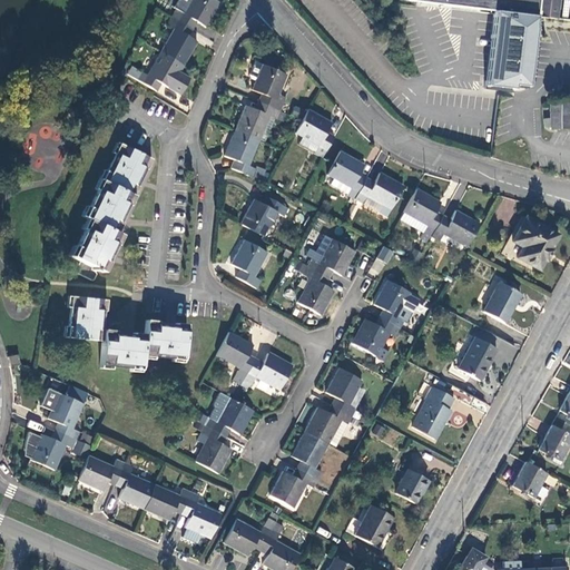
[(170,17),(193,29),(196,22),(206,28),(214,15),(220,2),(216,0),(176,0),(173,8),(175,9),(170,17)]
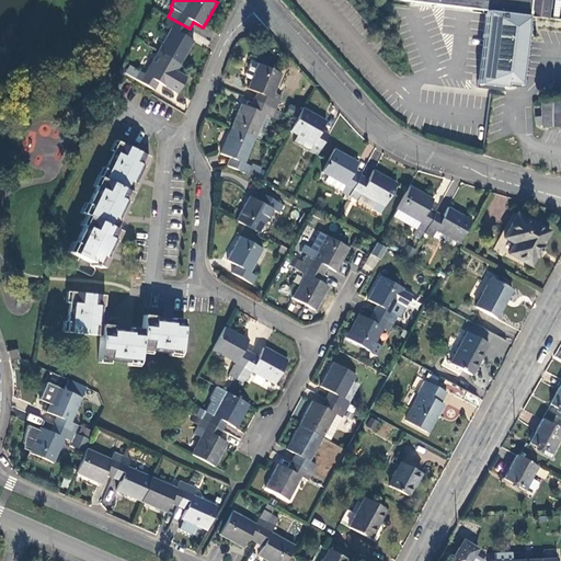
[(398,0),(398,2),(548,20),(549,0),(398,0)]
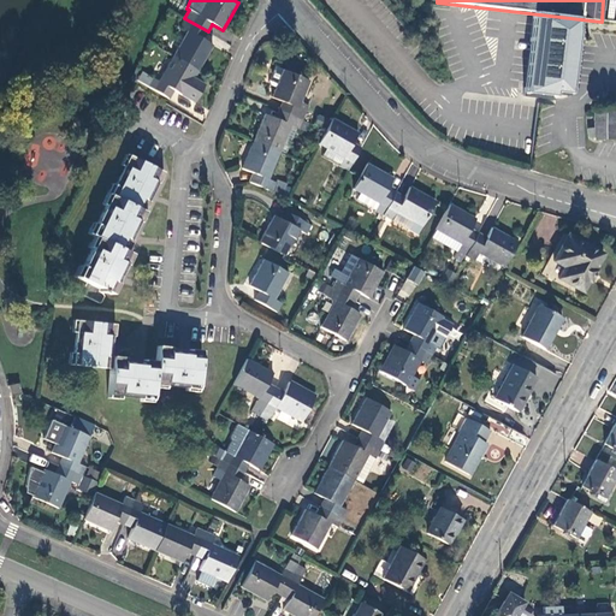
[(203,40),(208,31),(184,18),(179,27),(188,31),(173,57),(197,70),(207,54),(212,46),(203,40)]
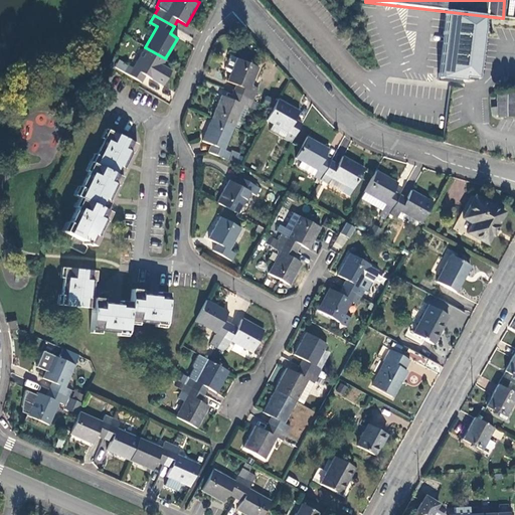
[(464,23),(459,64),(467,65),(468,61),(477,63),(482,25),(464,23)]
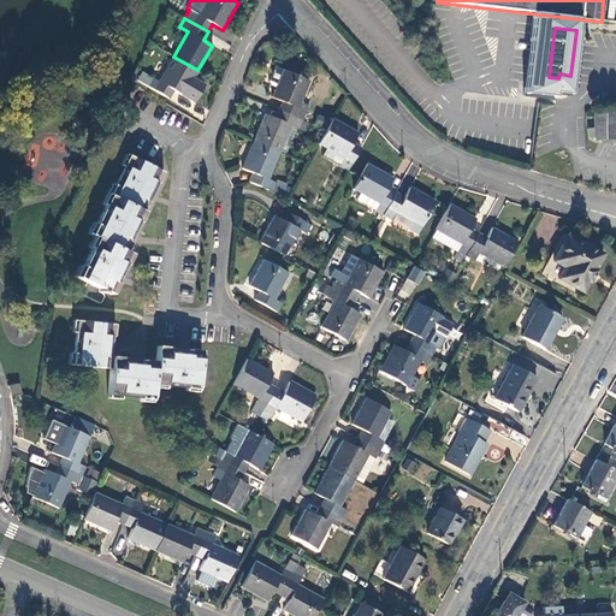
[(194,78),(197,70),(173,57),(159,82),(142,72),(137,81),(164,96),(169,88),(173,90),(194,102),(199,93),(205,84),(194,78)]
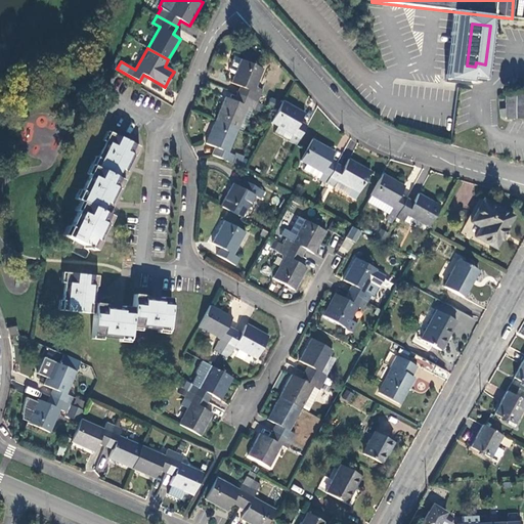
[(230,72),(234,74),(241,59),(233,56),(228,69),(230,72)]
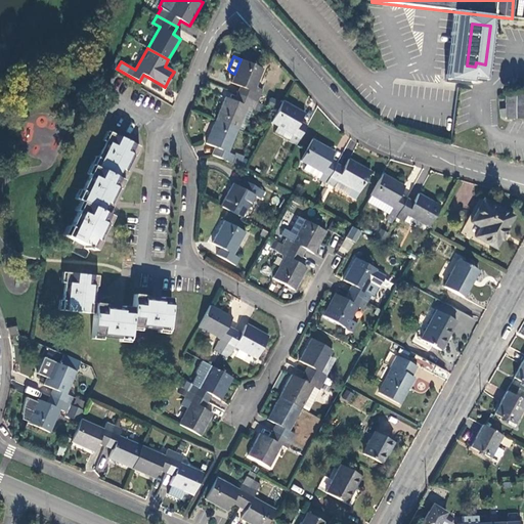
[(236,93),(257,102),(263,89),(255,86),(263,69),(241,59),(234,74),(233,78),(231,83),(239,86),(236,93)]
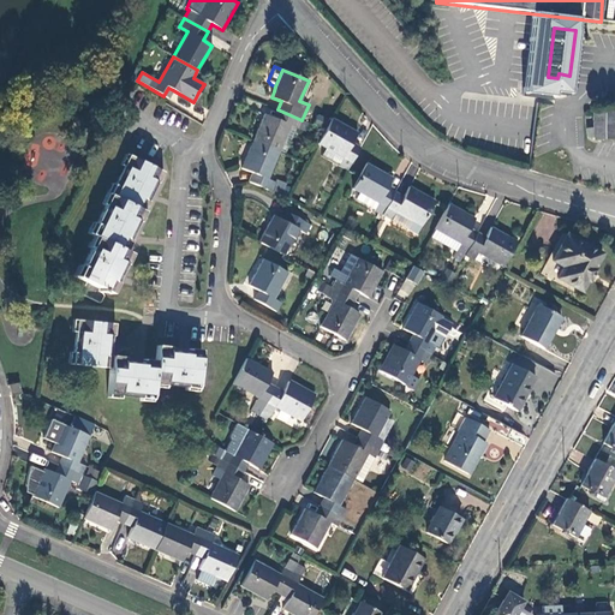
[(298,129),(302,120),(278,109),(274,118),(264,114),(260,127),(254,141),(279,151),(290,125),(298,129)]
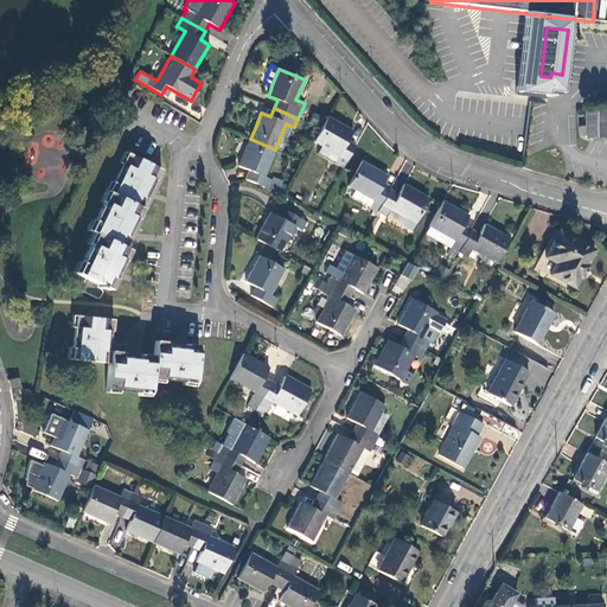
[(606,109),(586,112),(586,126),(587,135),(587,139),(606,136),(606,109)]
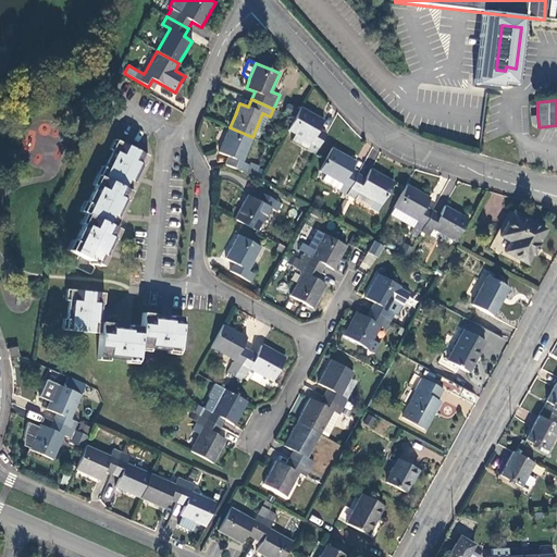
[(323,121),(299,108),(294,116),(287,130),(295,134),(311,143),(307,150),(316,155),(326,134),(319,130),(323,121)]
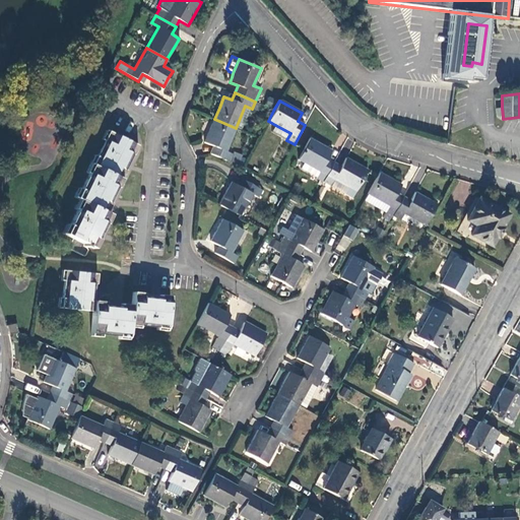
[(226,151),(236,128),(214,119),(208,134),(204,142),(213,146),(210,153),(231,161),(234,154),(226,151)]
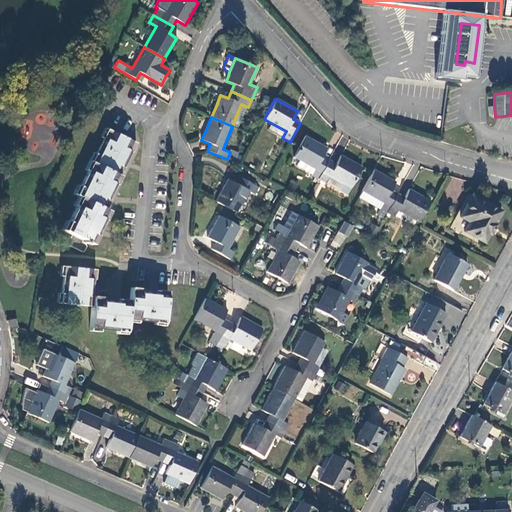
[(267,130),(282,138),(286,131),(271,123),(267,130)]
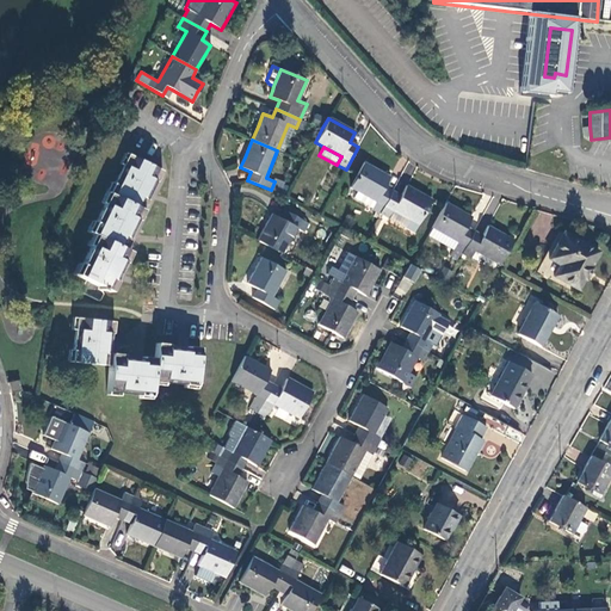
[(162,171),(125,153),(121,164),(124,165),(116,183),(112,180),(102,203),(105,204),(91,233),(93,234),(88,246),(91,247),(82,266),(79,264),(74,275),(86,281),(85,284),(84,284),(82,284),(81,284),(80,284),(79,285),(79,287),(78,288),(79,290),(80,291),(88,296),(99,300),(100,300),(103,298),(103,297),(104,296),(104,292),(102,291),(103,288),(110,292),(116,282),(113,281),(118,271),(122,263),(124,264),(130,252),(125,250),(130,239),(128,238),(133,227),(136,218),(139,221),(149,201),(146,198),(149,191),(155,180),(158,181),(162,171)]
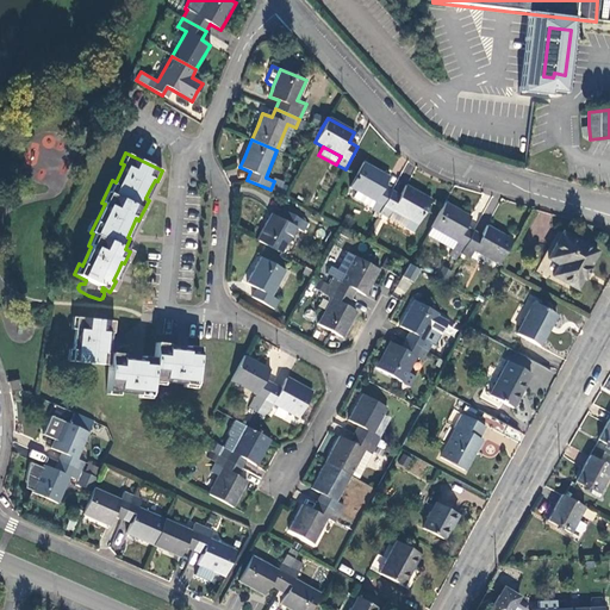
[(379,213),(392,191),(384,186),(390,176),(363,163),(349,187),(356,191),(375,201),(372,209),(379,213)]
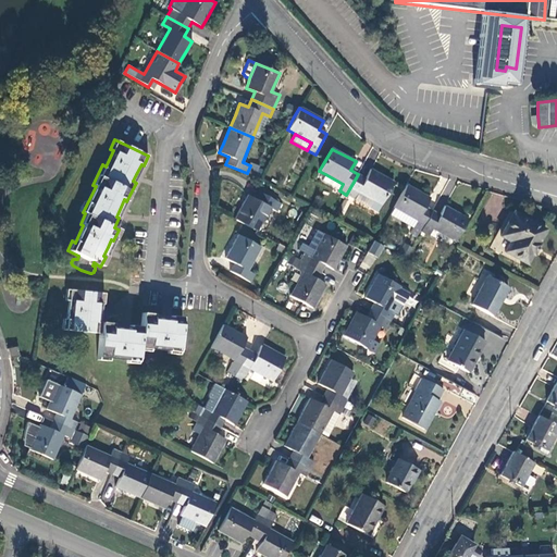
[(366,178),(358,174),(346,195),(354,199),(358,192),(372,200),(369,207),(378,211),(394,183),(370,170),(366,178)]
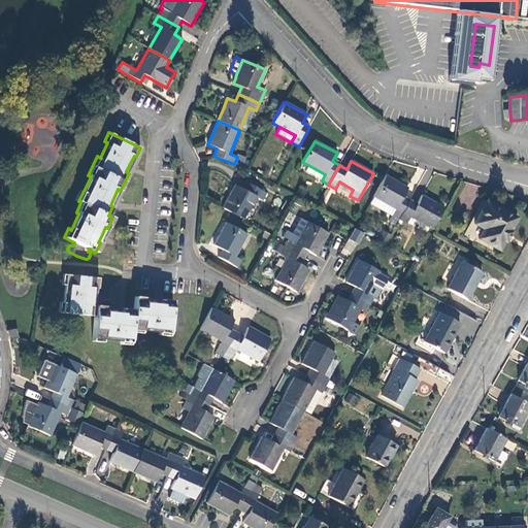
[(305,171),(322,180),(325,174),(308,165),(305,171)]
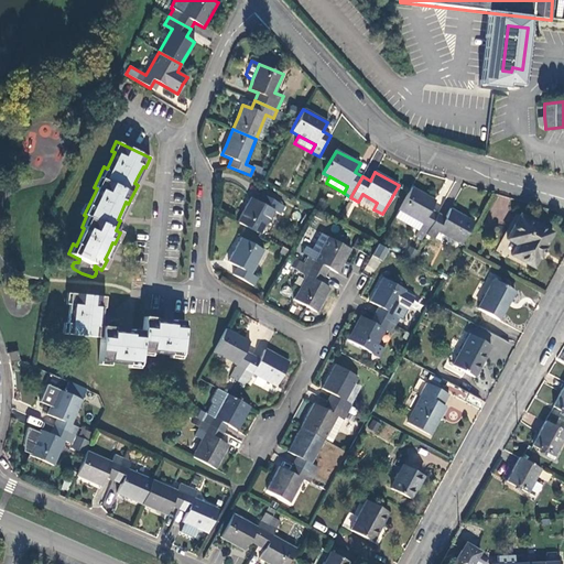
[(435,201),(411,187),(394,218),(418,231),(415,236),(423,240),(426,235),(437,214),(431,209),(435,201)]
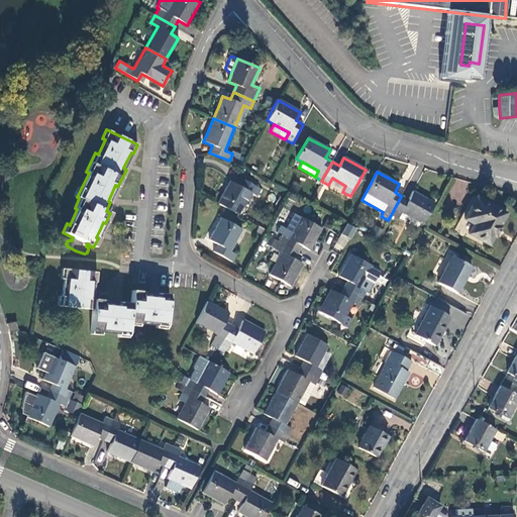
[(217,203),(238,214),(250,193),(256,196),(262,189),(241,178),(237,186),(229,181),(225,189),(217,203)]
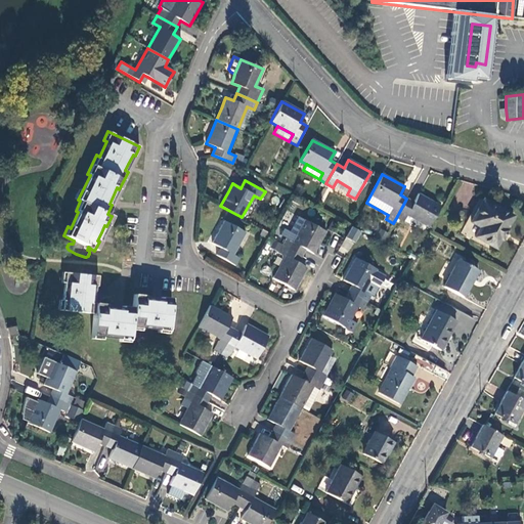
[(413,202),(406,199),(396,218),(402,222),(406,216),(429,228),(440,207),(418,194),(413,202)]
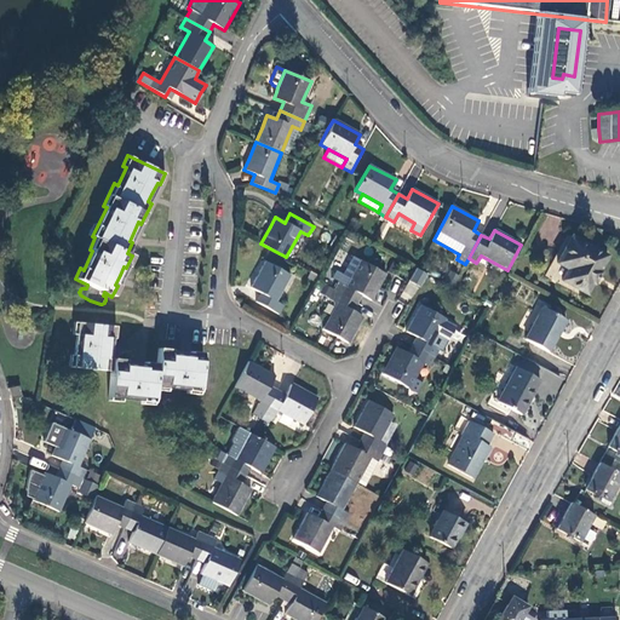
[(570,236),(557,263),(568,269),(561,281),(586,294),(592,283),(593,285),(600,273),(598,273),(607,256),(570,236)]
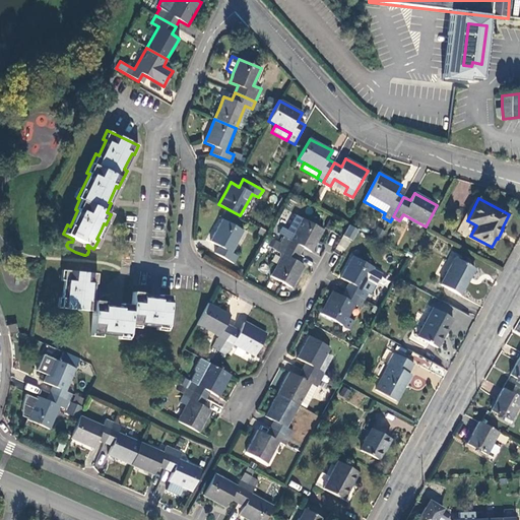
[(290,241),(303,218),(296,214),(287,230),(281,226),(277,234),(283,237),(290,241)]
